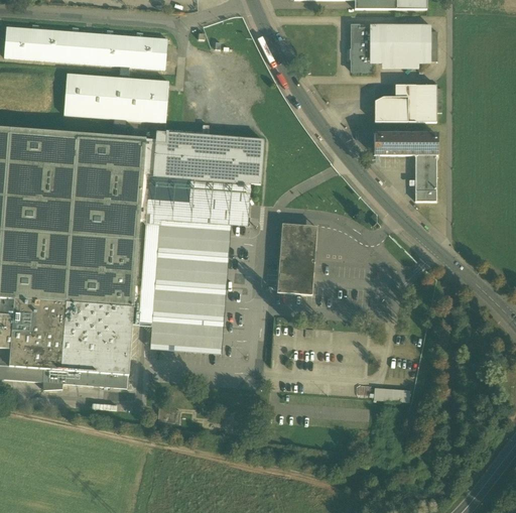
[(355,0),(354,8),(396,8),(396,0),(355,0)]
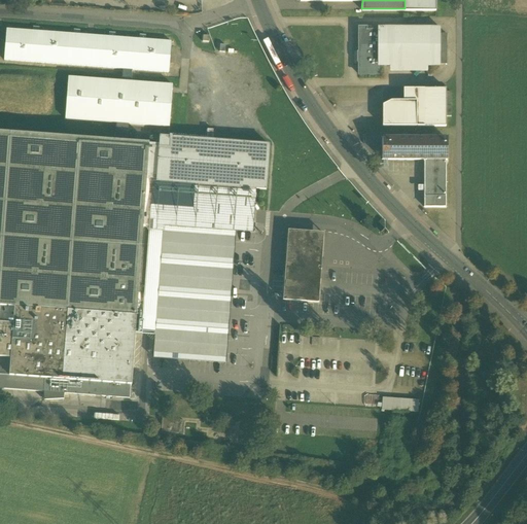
[(405,0),(405,8),(435,8),(435,0),(405,0)]
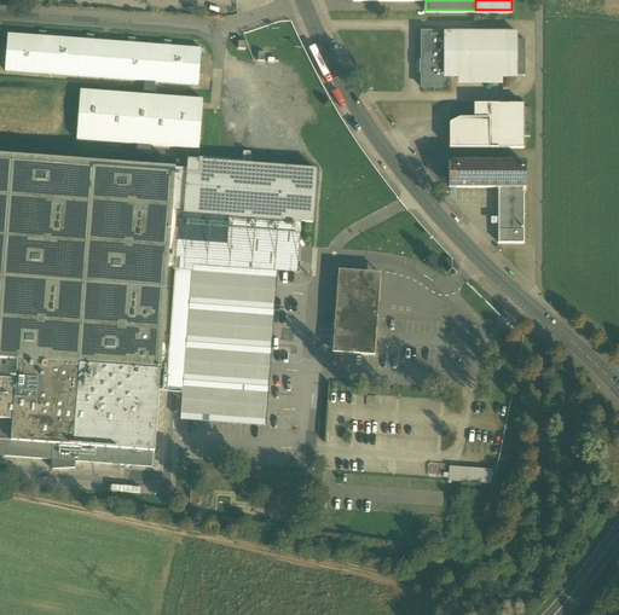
[(431,44),(431,29),(421,29),(421,85),(444,85),(444,73),(516,73),(516,38),(516,29),(443,29),(443,44),(431,44)]
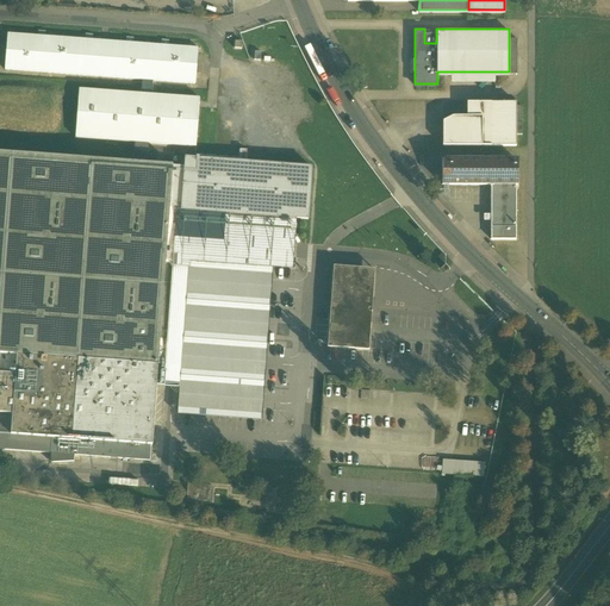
[(154,77),(195,81),(198,47),(7,31),(5,66),(142,77),(154,77)]
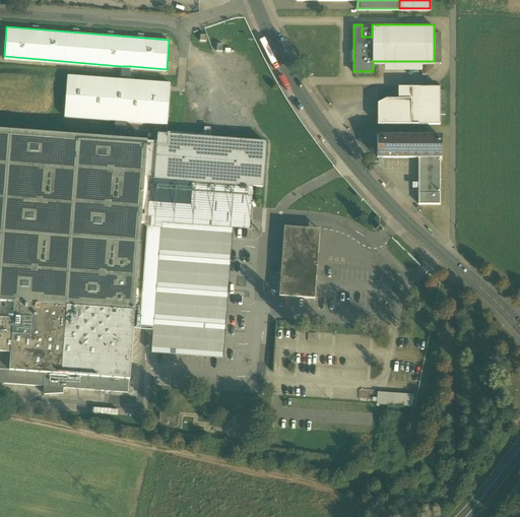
[(131,66),(121,66),(120,77),(130,78),(131,66)]
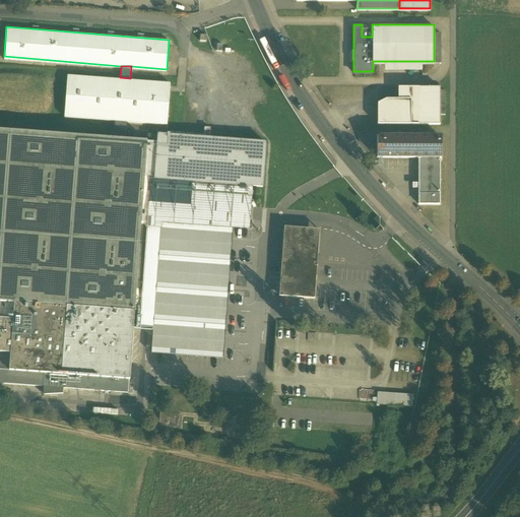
[(120,77),(67,73),(64,115),(115,119),(114,136),(125,137),(126,120),(167,123),(170,81),(130,78),(120,77)]
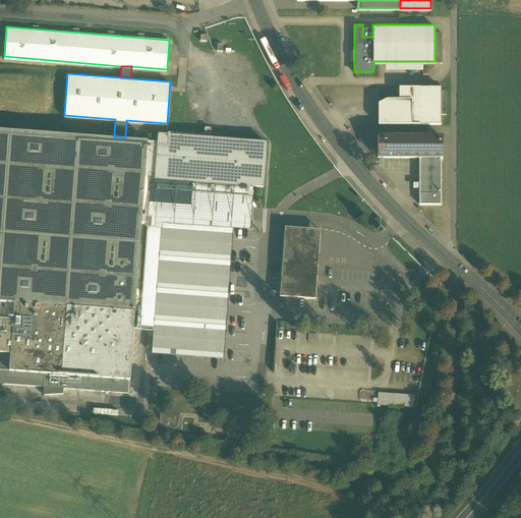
[(441,85),(419,85),(419,97),(419,122),(441,122),(441,85)]
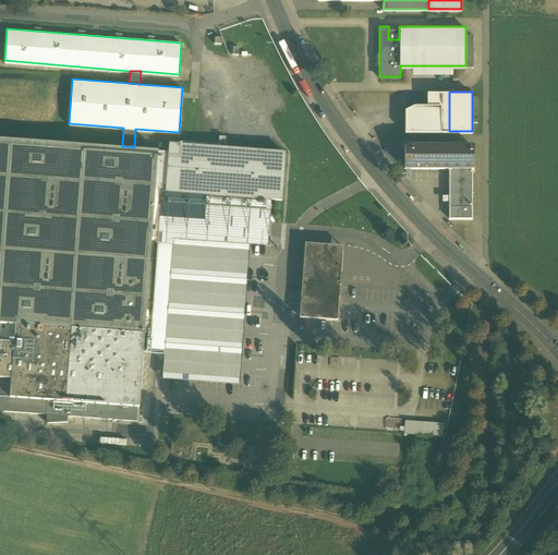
[(449,104),(414,104),(405,108),(404,131),(449,131),(449,104)]
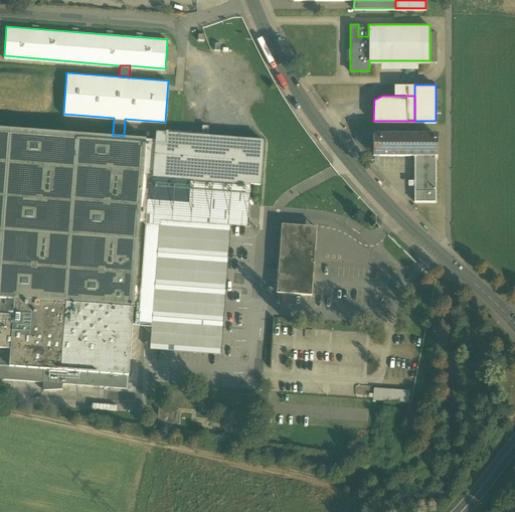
[(113,135),(0,126),(0,297),(13,299),(12,314),(8,366),(42,368),(128,375),(132,324),(132,316),(137,247),(139,229),(146,138),(124,136),(113,135)]
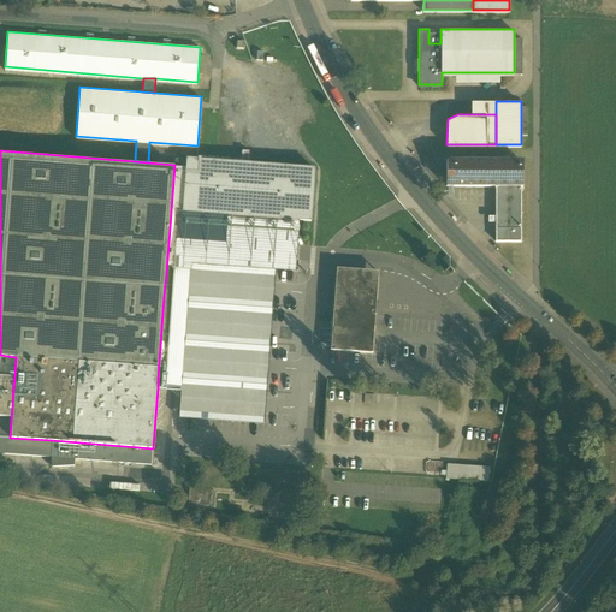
[(241,161),(187,156),(185,166),(183,207),(183,209),(220,212),(298,218),(311,219),(314,166),(248,161),(241,161)]
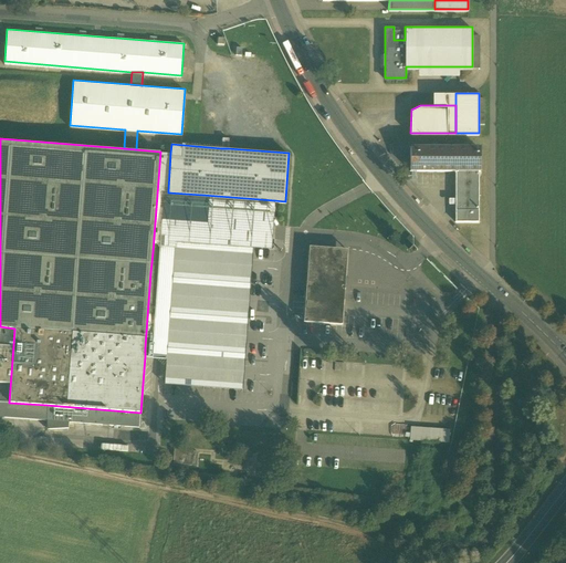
[(480,146),(410,146),(410,169),(479,169),(480,169),(480,146)]
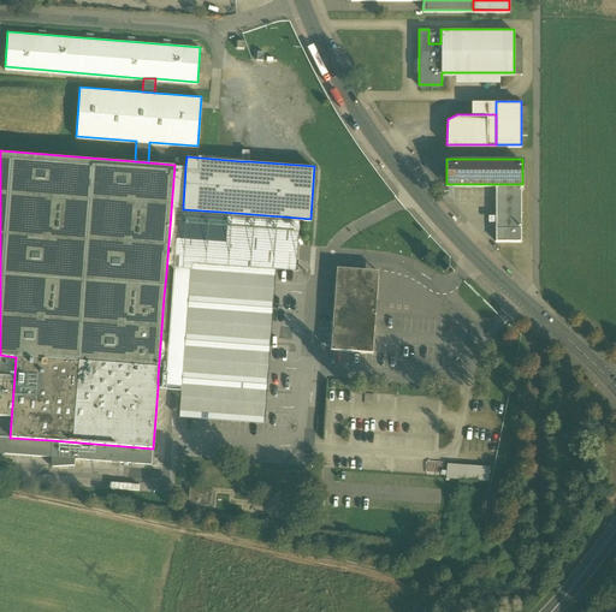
[(185,166),(175,165),(166,274),(175,275),(177,237),(179,207),(183,207),(185,166)]
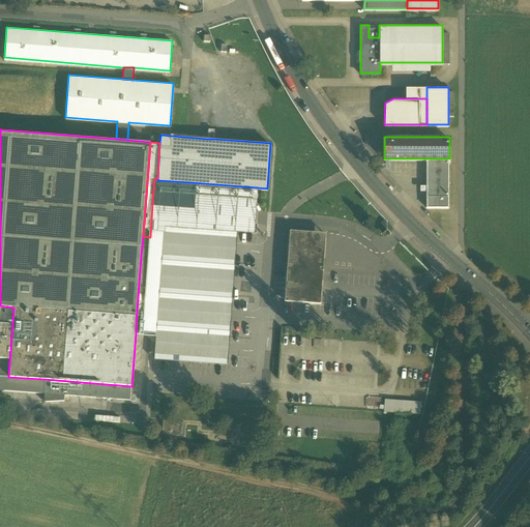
[(448,158),(427,158),(427,195),(448,195),(448,158)]
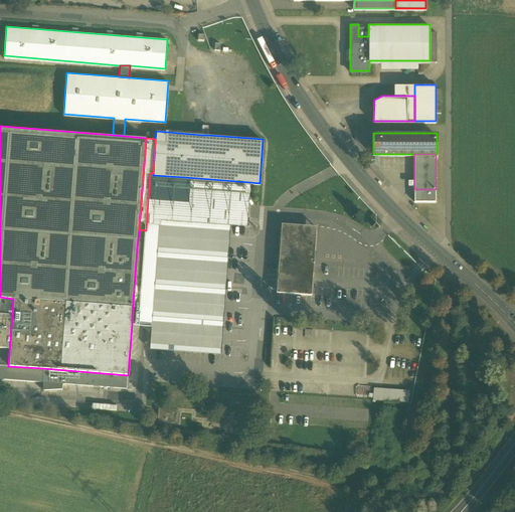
[(230,224),(246,225),(247,210),(249,182),(153,175),(153,173),(150,173),(146,230),(144,247),(139,316),(139,325),(151,326),(159,219),(161,219),(230,224)]
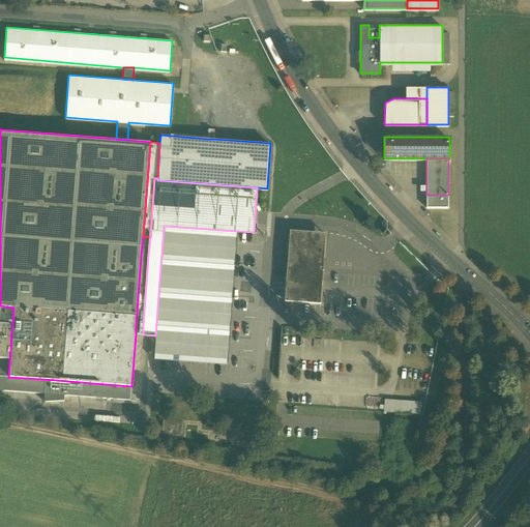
[(448,195),(427,195),(427,206),(448,206),(448,195)]
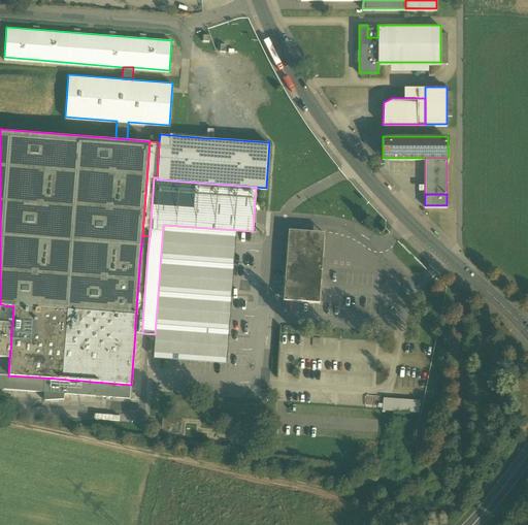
[(156,357),(226,362),(227,352),(229,319),(231,289),(234,255),(236,230),(165,225),(163,225),(155,334),(154,357),(156,357)]
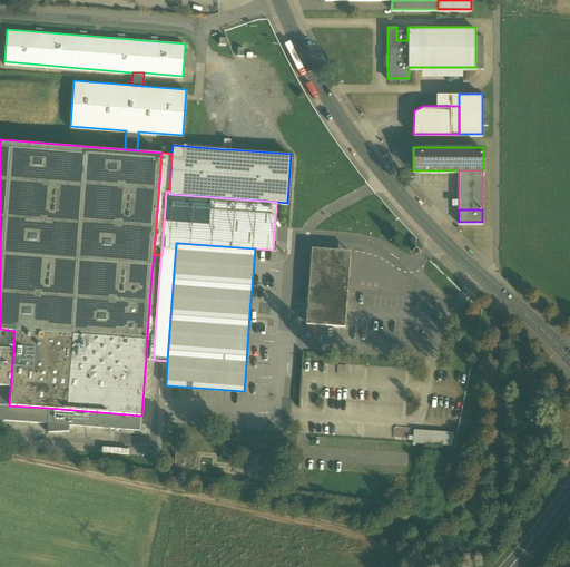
[(351,248),(312,246),(311,272),(310,284),(313,284),(313,281),(344,283),(344,287),(347,287),(349,274),(351,248)]
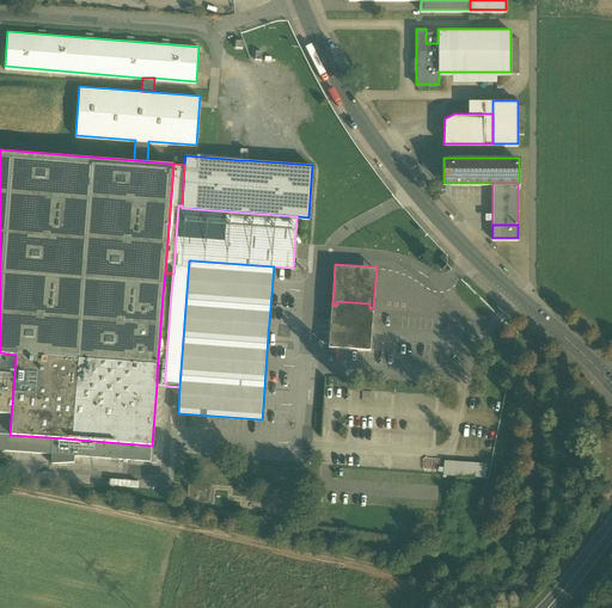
[(173,274),(165,272),(163,294),(171,294),(173,274)]
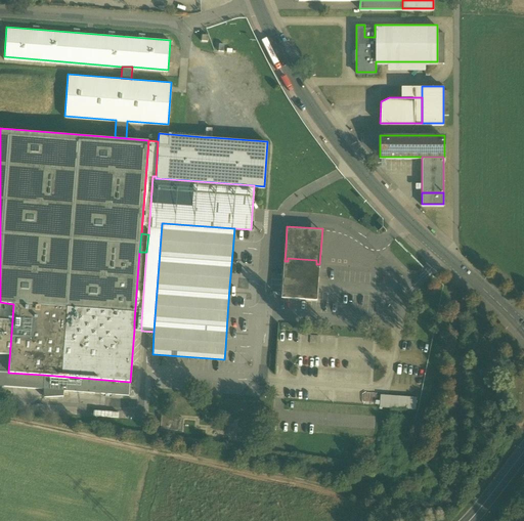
[(146,252),(139,252),(134,321),(141,321),(146,252)]
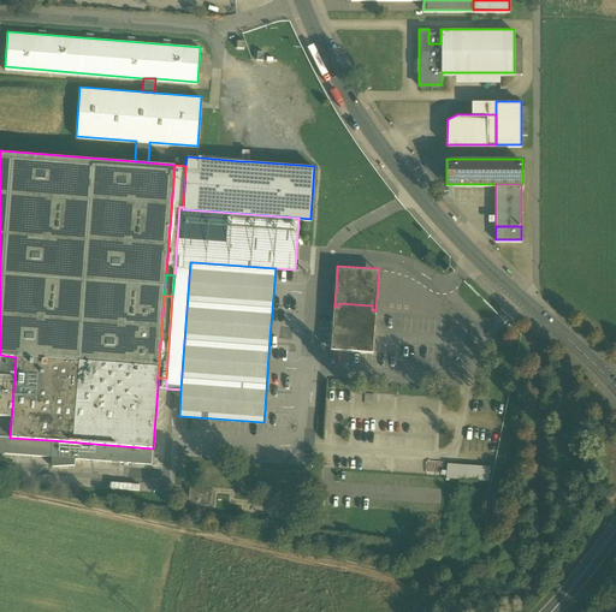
[(372,306),(338,303),(338,307),(335,307),(331,348),(373,351),(374,328),(375,310),(372,310),(372,306)]
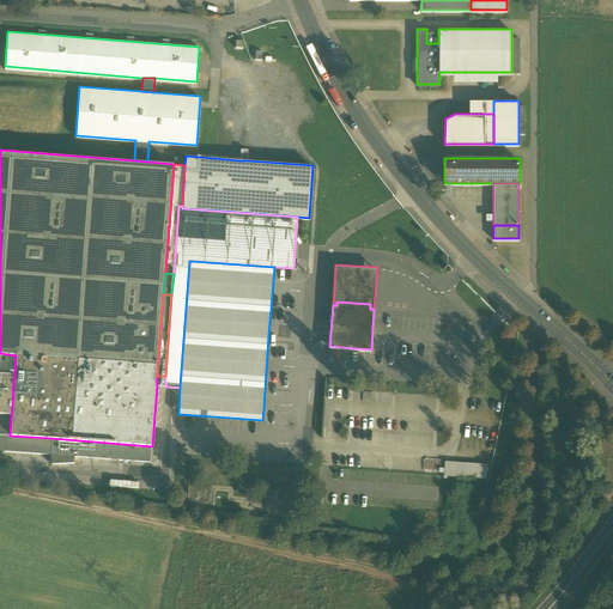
[(16,355),(0,353),(0,372),(14,373),(16,355)]
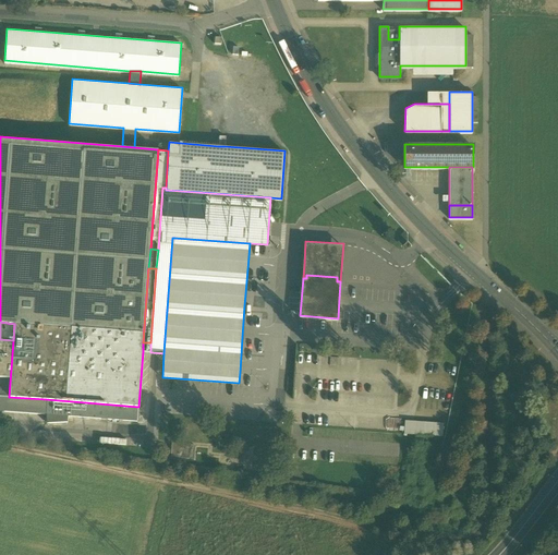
[(13,340),(0,339),(0,396),(9,397),(13,340)]
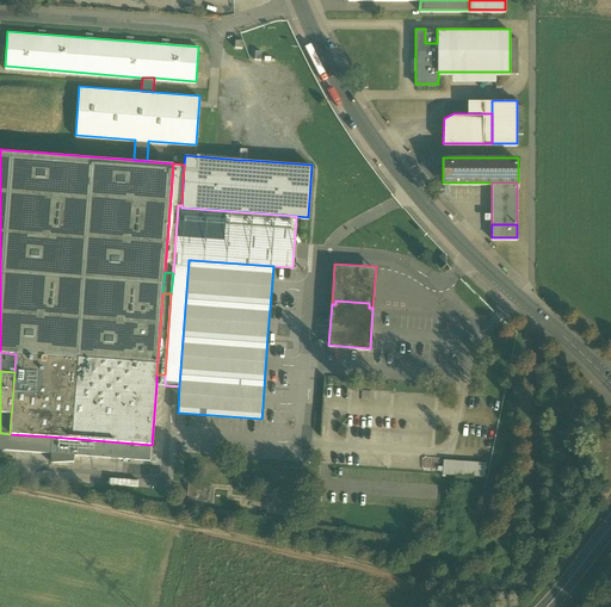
[(10,434),(0,433),(0,447),(49,452),(50,437),(10,434)]
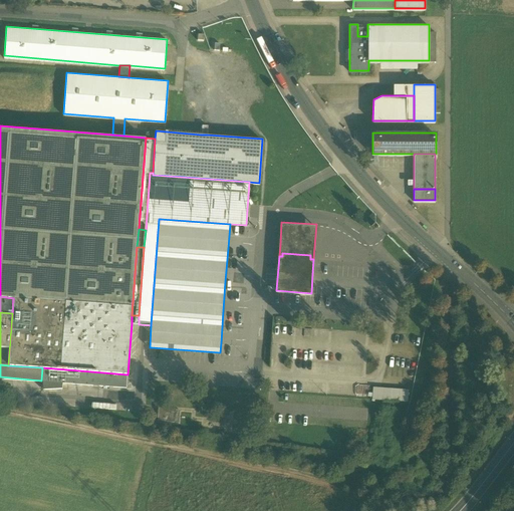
[(127,374),(42,367),(41,380),(42,380),(43,388),(62,387),(62,381),(126,387),(127,374)]
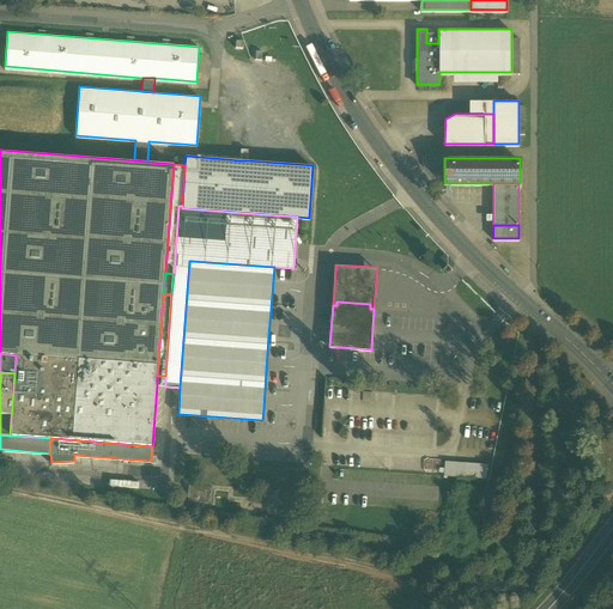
[(484,477),(486,463),(445,458),(444,473),(484,477)]
